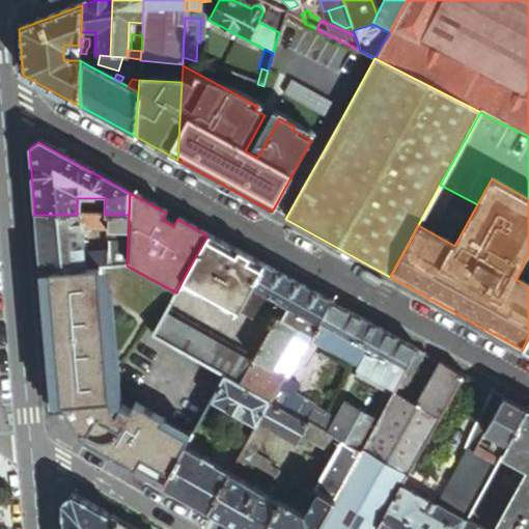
[(82,205),(82,215),(93,215),(93,206),(91,203),(84,203),(82,205)]
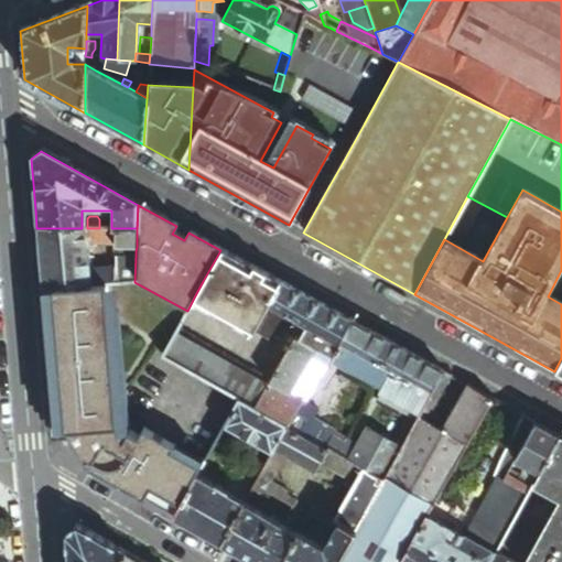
[(188,233),(176,226),(172,234),(184,240),(188,233)]
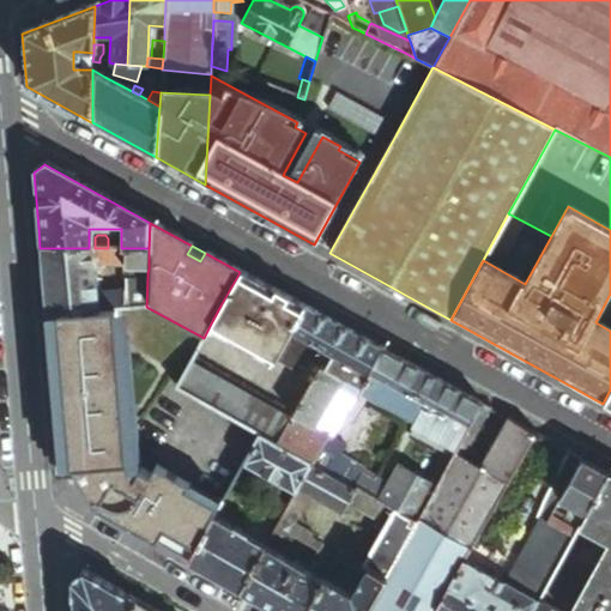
[(94,248),(89,248),(40,248),(43,288),(46,314),(96,310),(95,292),(95,272),(94,265),(94,248)]
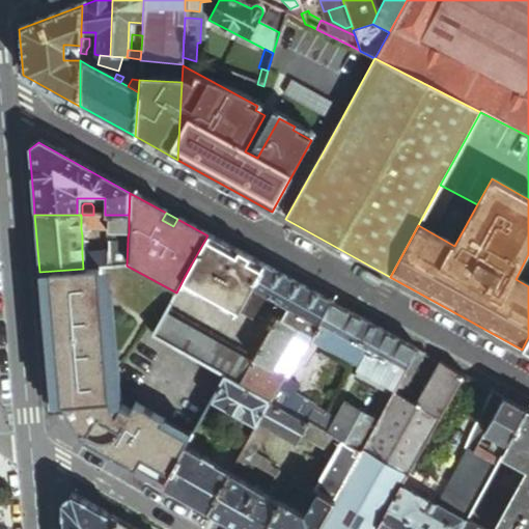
[(82,215),(81,215),(81,229),(87,229),(108,229),(108,215),(105,215),(99,215),(93,215),(82,215)]
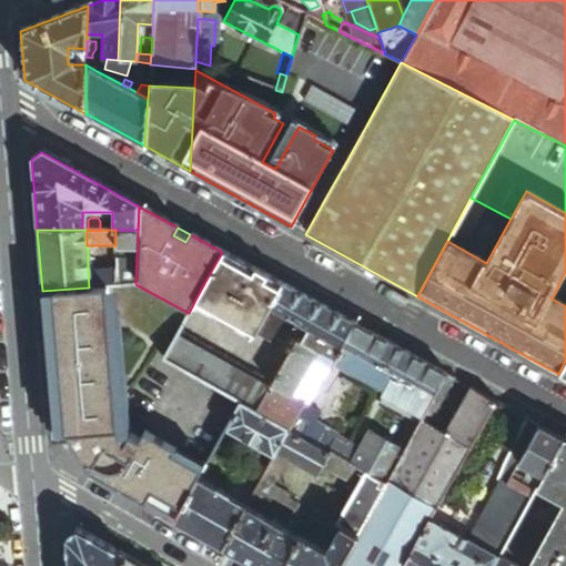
[(138,230),(115,230),(115,245),(115,249),(138,249),(138,246),(138,230)]
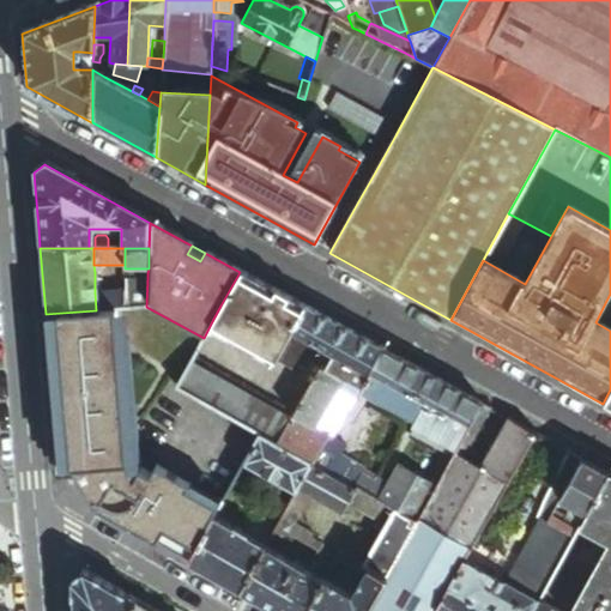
[(303,307),(240,272),(221,306),(212,321),(210,326),(273,362),(284,342),(288,334),(303,307)]
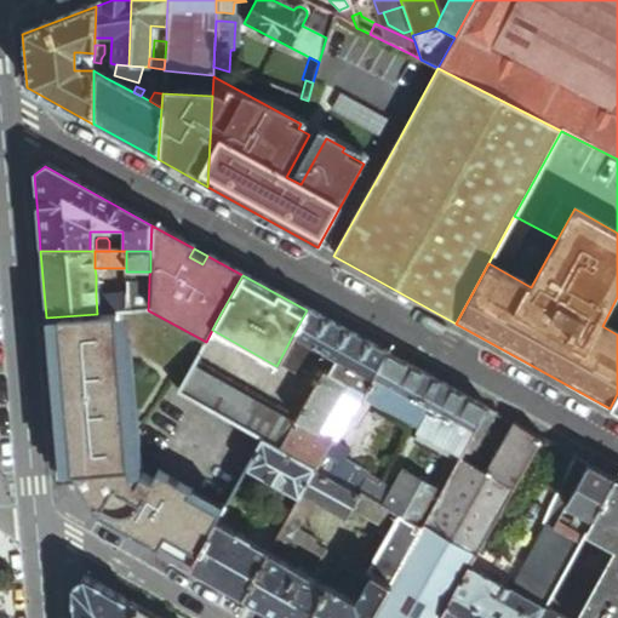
[(385,354),(307,310),(291,338),(322,355),(335,361),(371,382),(385,354)]
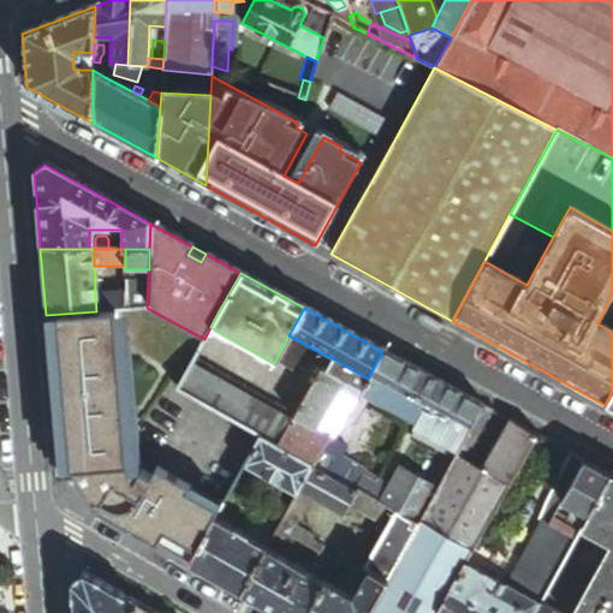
[(70,468),(107,465),(103,421),(121,420),(119,381),(120,381),(123,368),(120,338),(114,338),(113,310),(96,311),(46,315),(49,355),(52,375),(53,404),(58,456),(59,469),(70,468)]
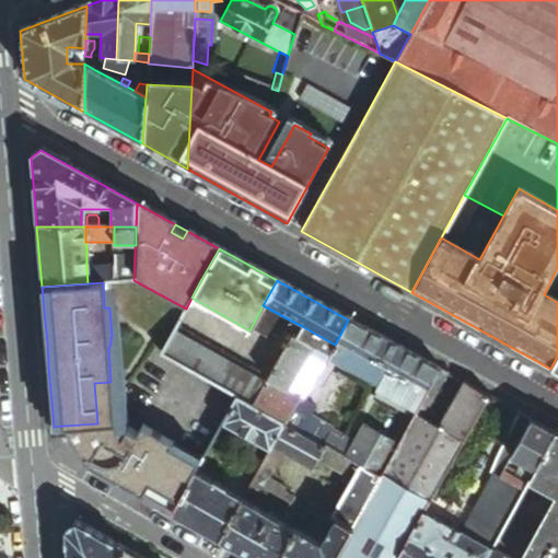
[(263,305),(259,312),(278,323),(287,327),(291,321),(263,305)]
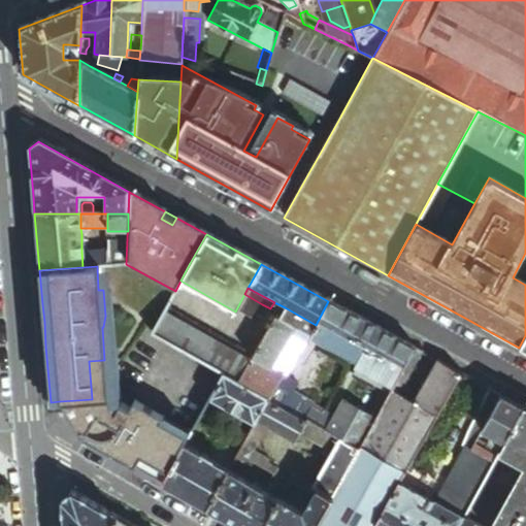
[(89,361),(92,399),(114,398),(107,289),(103,290),(105,316),(103,327),(102,327),(104,360),(89,361)]
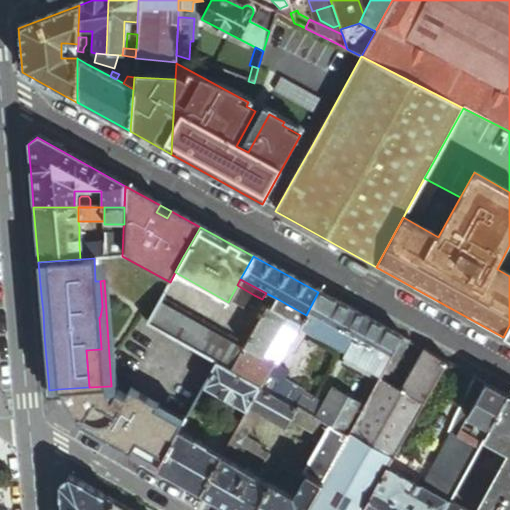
[(237,285),(228,302),(244,311),(254,295),(237,285)]
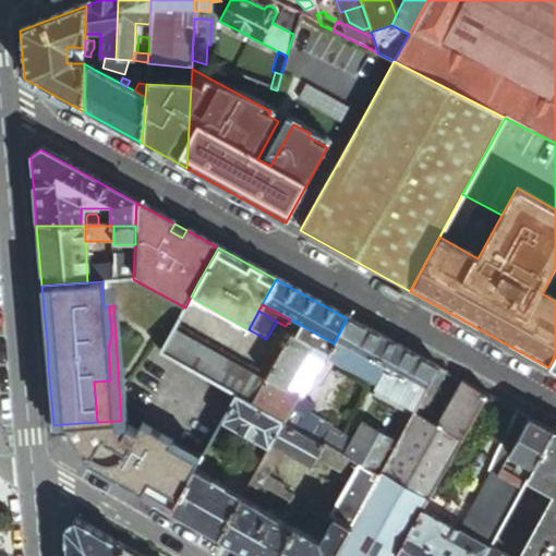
[(363,327),(349,319),(326,359),(341,366),(363,327)]
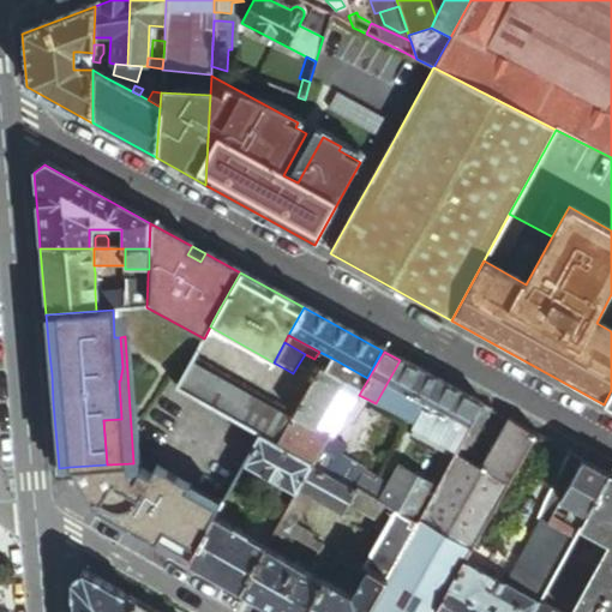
[(359,393),(367,378),(331,358),(323,372),(342,383),(359,393)]
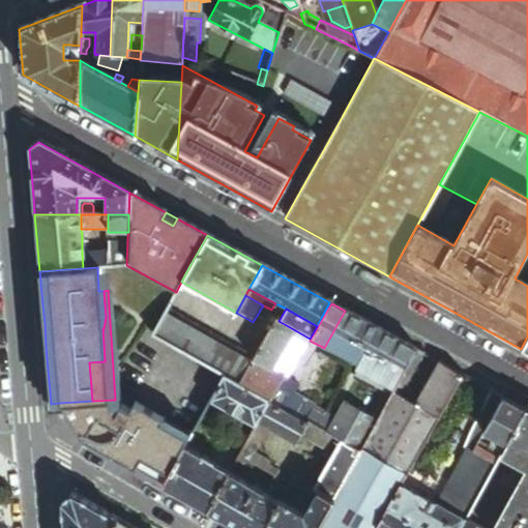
[(415,350),(345,311),(324,348),(357,367),(354,371),(358,373),(385,387),(392,391),(415,350)]
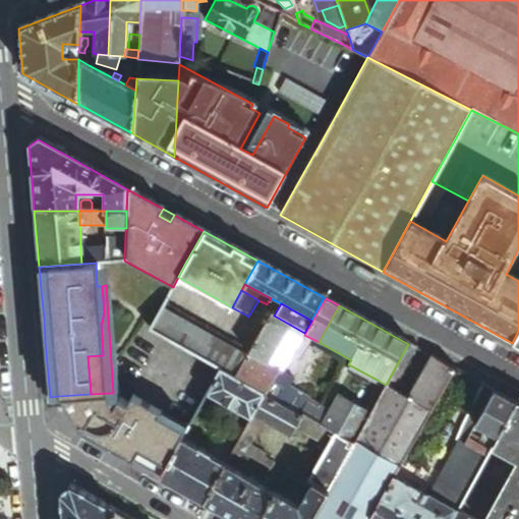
[(216,337),(162,306),(149,331),(203,361),(216,337)]
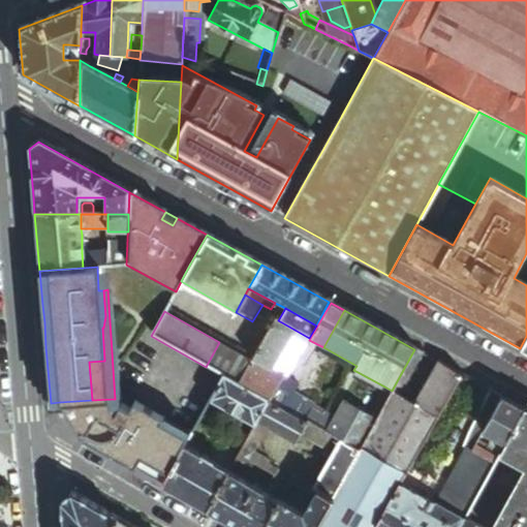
[(272,371),(293,331),(295,330),(278,320),(273,320),(251,360),(272,371)]
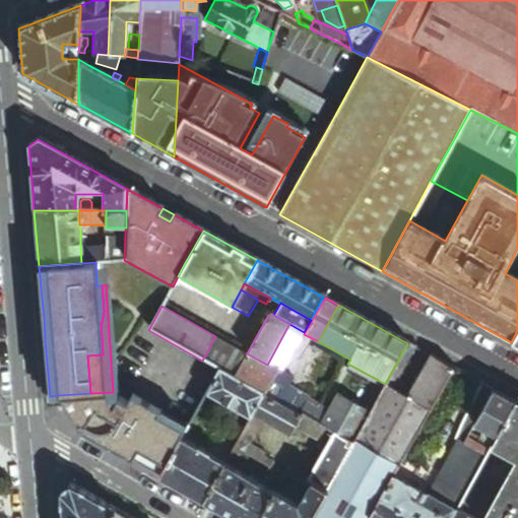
[(278,371),(301,332),(288,325),(267,365),(278,371)]
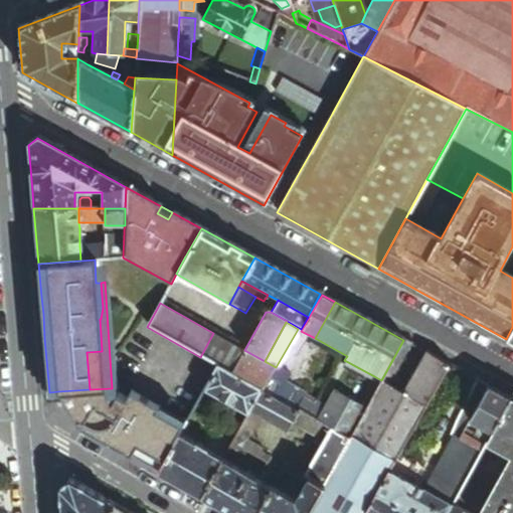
[(244,350),(213,333),(200,357),(216,365),(231,374),(244,350)]
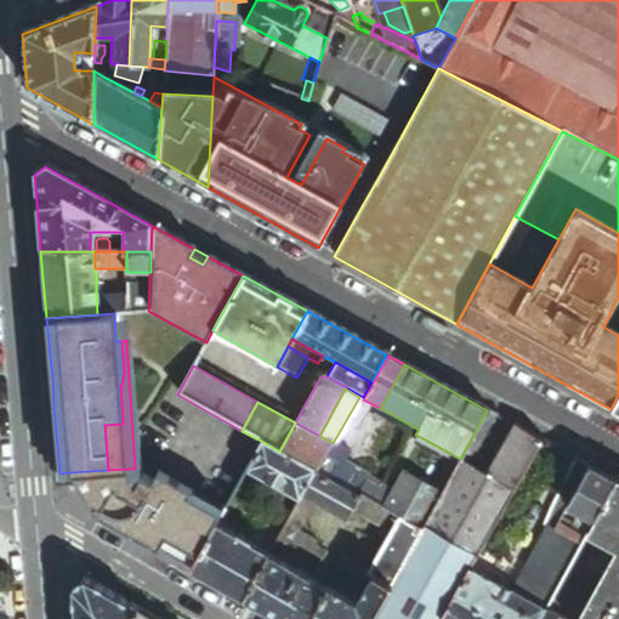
[(378,414),(415,435),(419,430),(380,408),(378,414)]
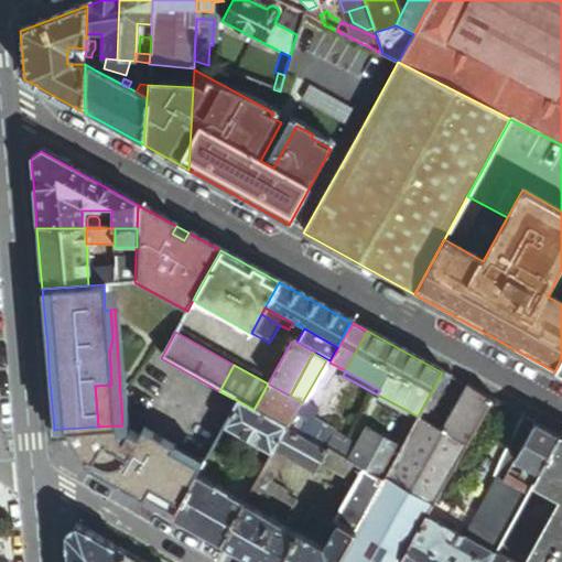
[(302,402),(290,396),(268,384),(254,410),(287,429),(293,418),(302,402)]
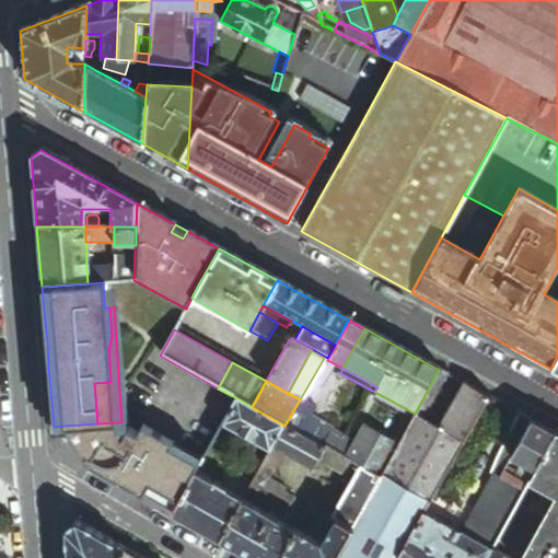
[(486,396),(463,383),(440,428),(462,440),(486,396)]
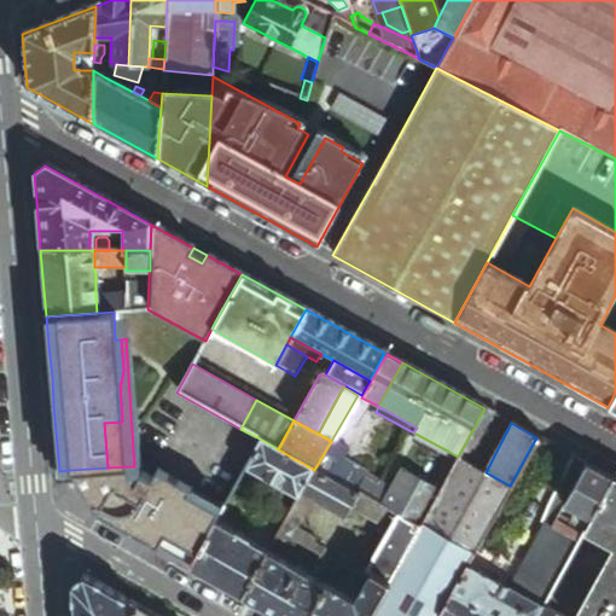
[(414,441),(443,455),(449,452),(418,435),(414,441)]
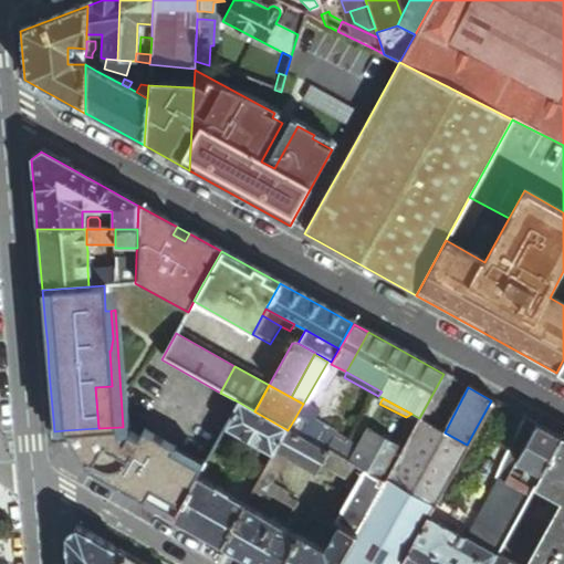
[(275,453),(288,430),(254,411),(238,401),(223,428),(273,457),(275,453)]
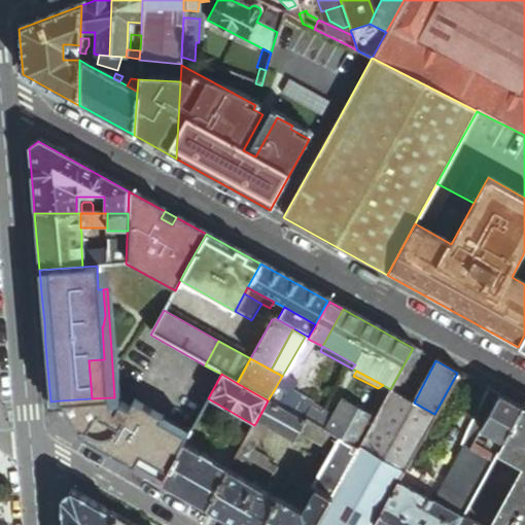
[(298,384),(282,376),(274,390),(268,400),(283,410),(303,420),(308,411),(289,399),(298,384)]
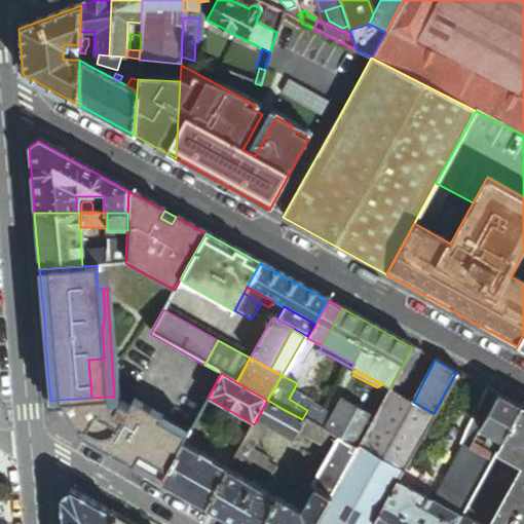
[(384,399),(389,388),(382,384),(377,387),(374,394),(384,399)]
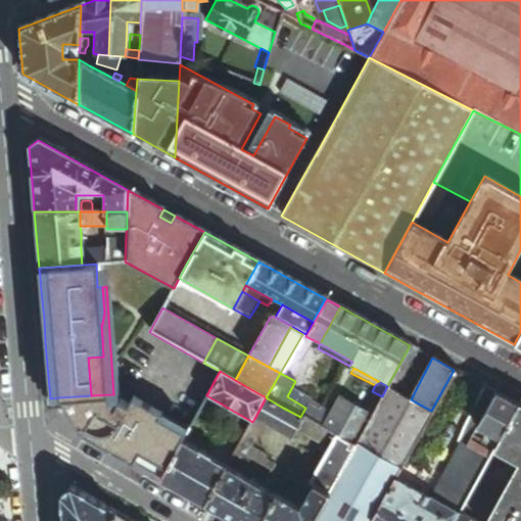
[(494,391),(481,385),(456,442),(460,444),(465,447),(468,441),(470,437),(475,428),(494,391)]
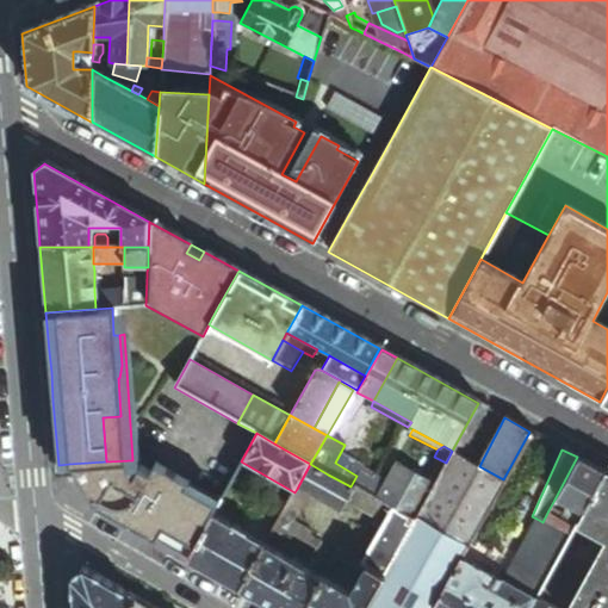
[(479,466),(452,451),(446,463),(434,483),(432,488),(415,519),(466,547),(503,479),(479,466)]
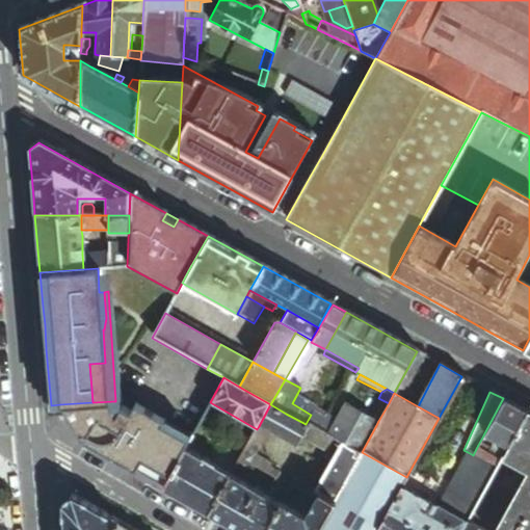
[(378,421),(389,403),(378,398),(370,413),(373,418),(378,421)]
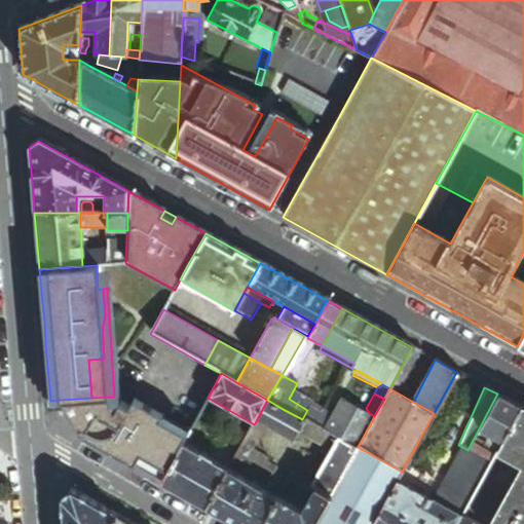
[(521,407),(497,394),(478,431),(500,444),(521,407)]
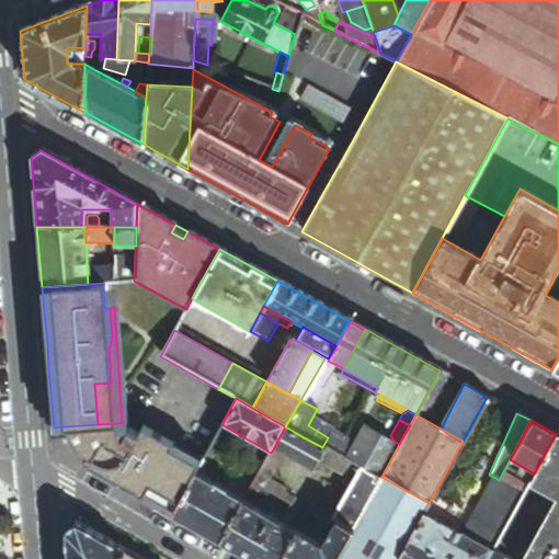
[(86,465),(120,485),(149,430),(144,426),(140,433),(122,423),(98,424),(64,426),(83,458),(87,456),(90,457),(86,465)]
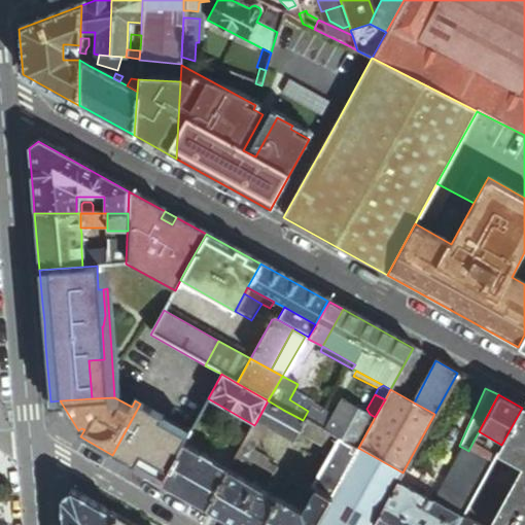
[(283,410),(268,400),(256,422),(265,427),(293,444),(300,431),(306,421),(303,420),(283,410)]
